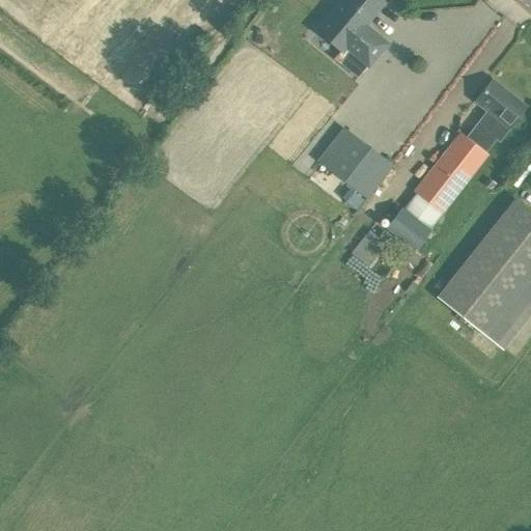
[(368,65),(387,44),(365,25),(383,3),(379,0),(341,0),(317,29),(342,51),(346,47),(368,65)]
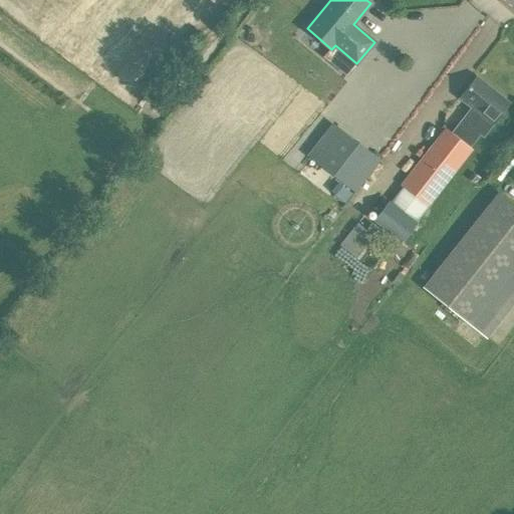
[(484,137),(510,102),(477,77),(460,98),(479,113),(475,118),(469,113),(453,134),(446,129),(402,185),(428,206),(473,150),(470,148),(481,134),(484,137)]
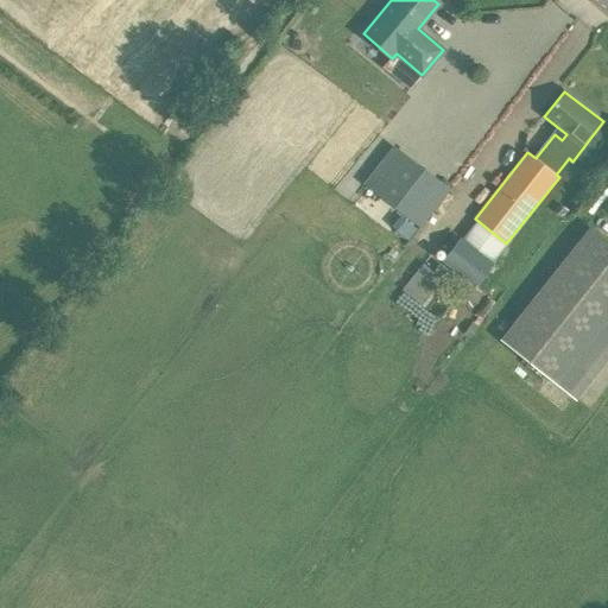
[(365,184),(420,228),(450,189),(393,146),(365,184)]
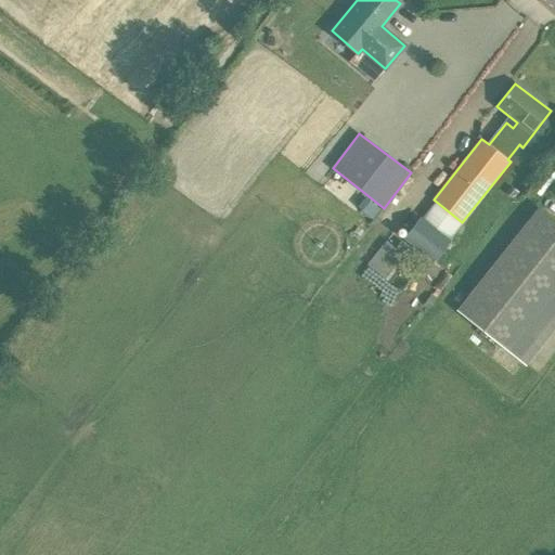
[(512,186),(507,192),(514,196),(518,191),(512,186)]
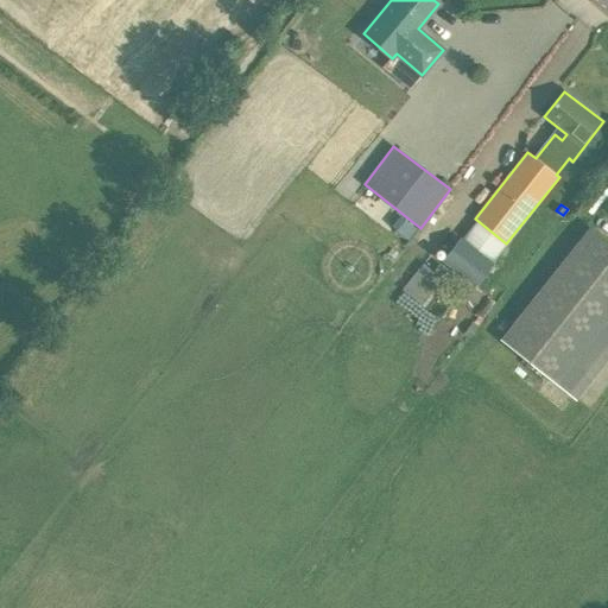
[(393,227),(409,240),(417,229),(401,216),(393,227)]
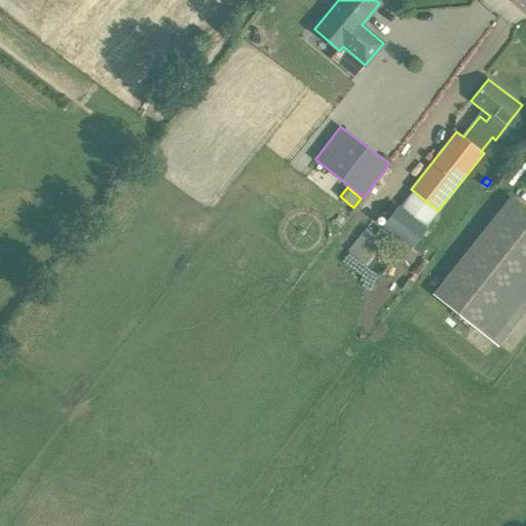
[(497,343),(525,307),(525,210),(511,198),(435,293),(497,343)]
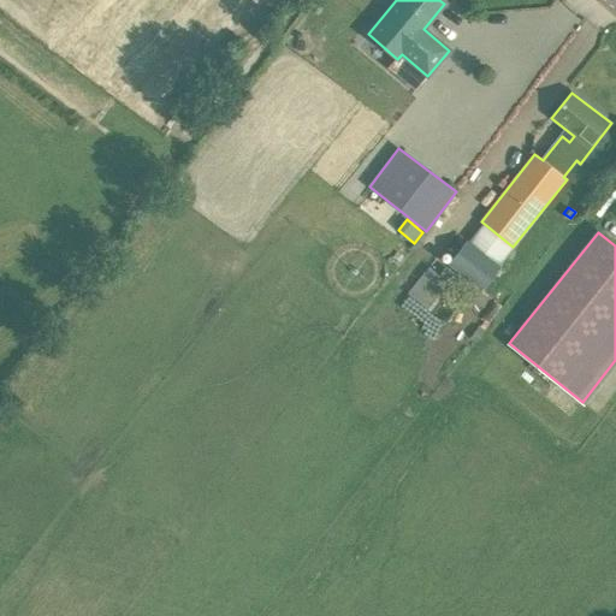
[(485,290),(501,268),(465,242),(449,264),(485,290)]
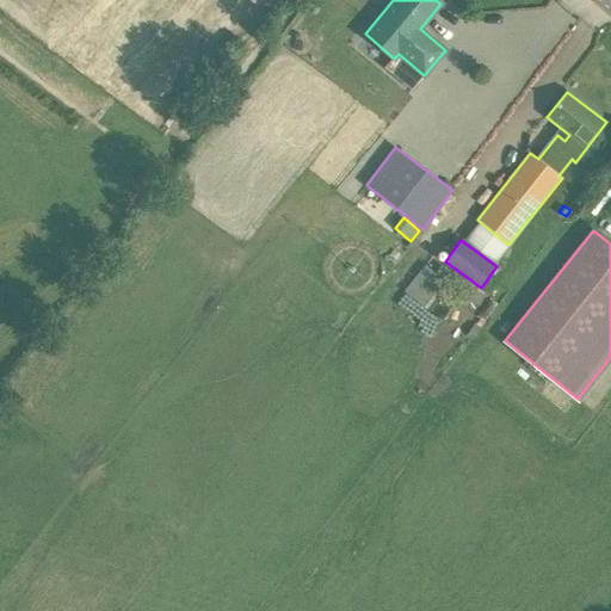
[(427,309),(454,275),(442,265),(414,300),(427,309)]
